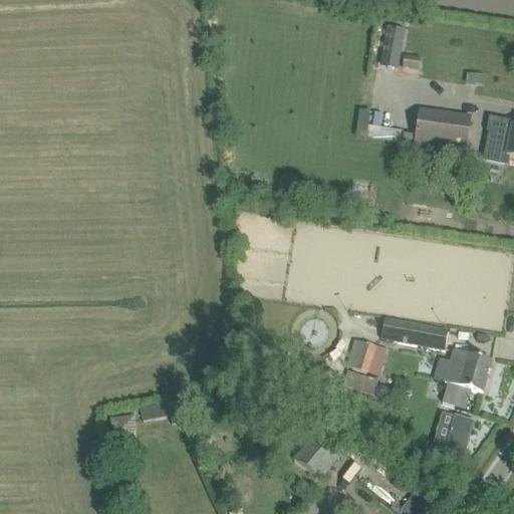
[(402,70),(419,72),(421,58),(404,56),(402,70)]
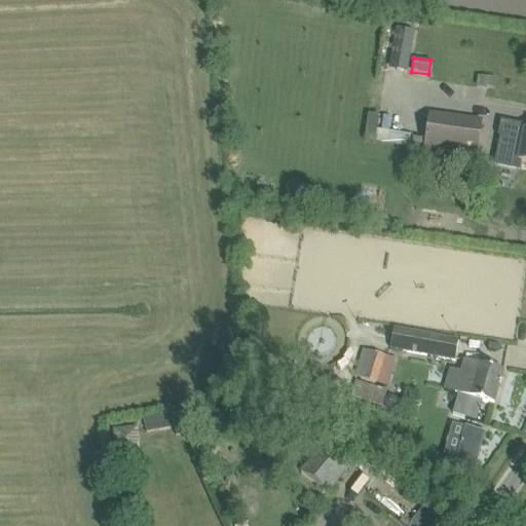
[(366,140),(412,144),(413,132),(380,128),(381,115),(368,114),(366,140)]
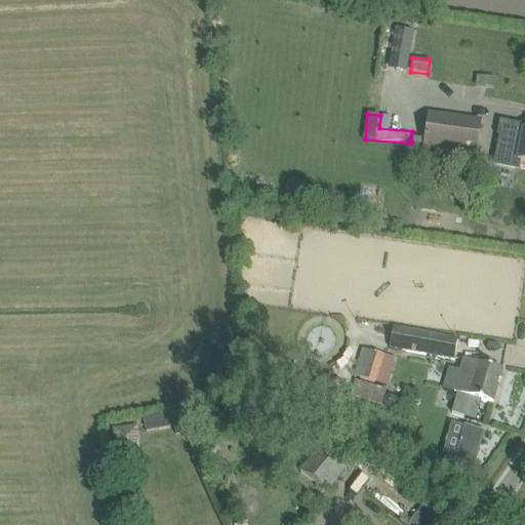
[(423,150),(475,156),(480,122),(429,115),(423,150)]
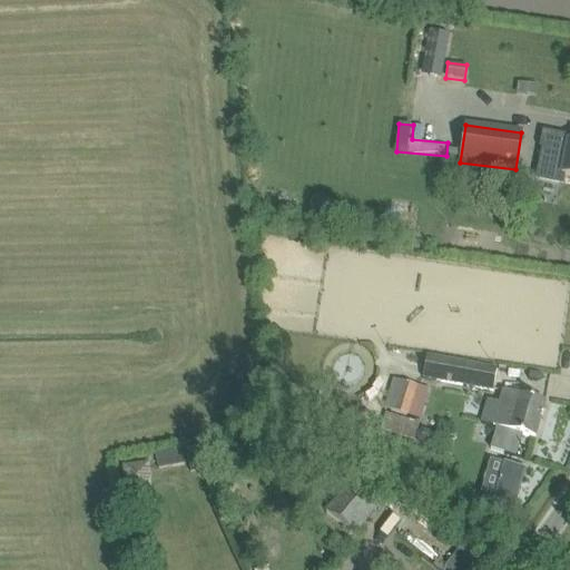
[(561,183),(562,175),(569,176),(569,136),(542,131),(539,148),(544,149),(539,178),(561,183)]
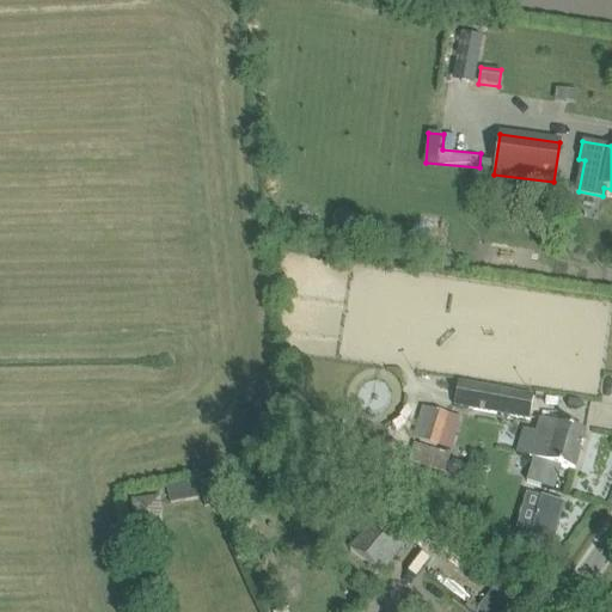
[(467,407),(467,408),(528,420),(533,395),(472,383),(472,386),(458,384),(453,403),(467,407)]
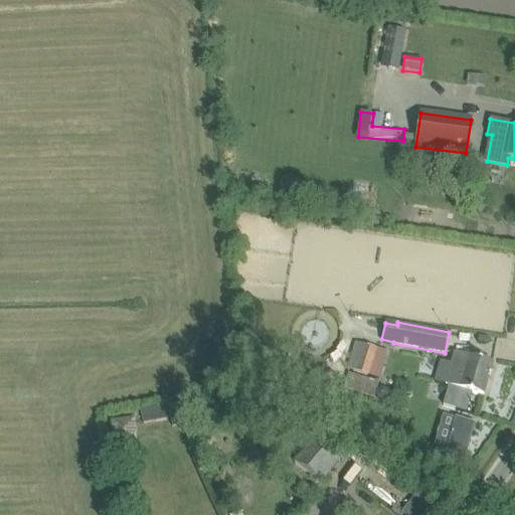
[(368,375),(376,348),(355,341),(346,368),(368,375)]
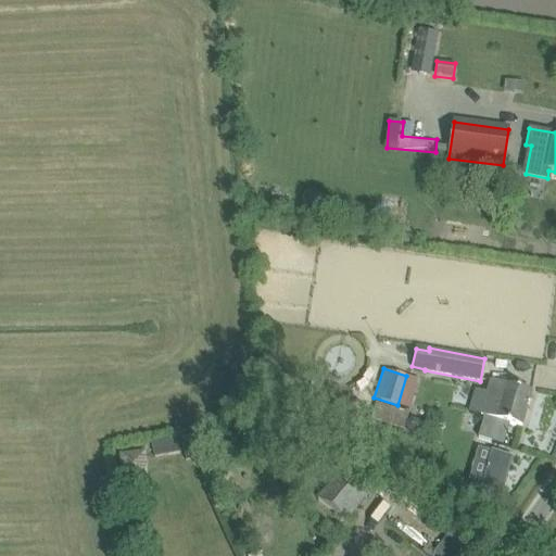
[(483,417),(477,438),(502,444),(508,425),(521,428),(531,393),(510,388),(506,386),(491,381),(480,416),(483,417)]
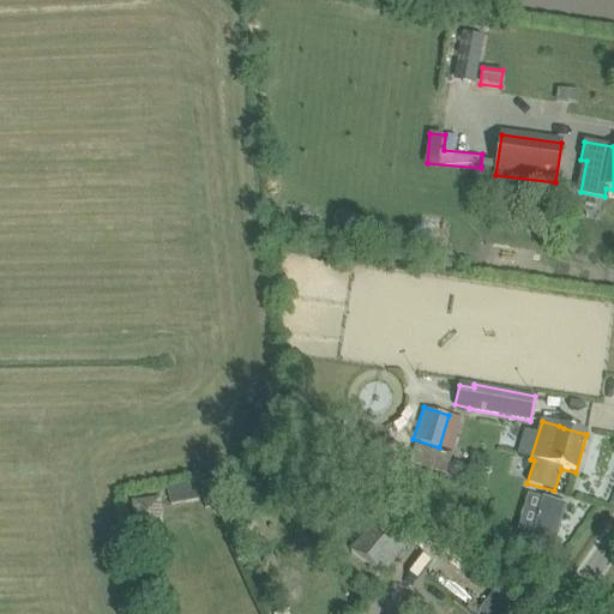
[(450,464),(447,469),(450,475),(462,479),(467,476),(469,470),(467,465),(455,462),(450,464)]
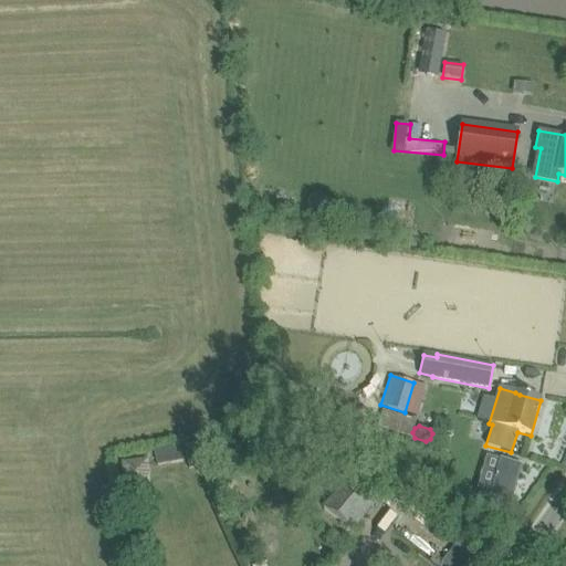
[(122,462),(126,486),(152,482),(148,458),(122,462)]
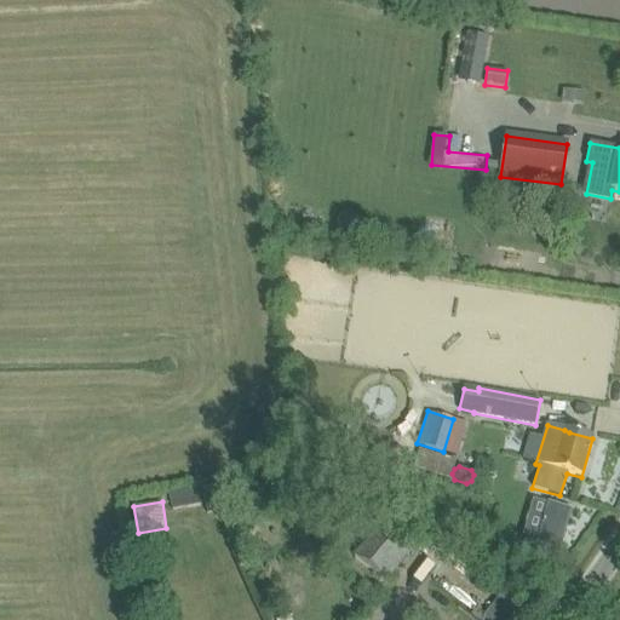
[(522,540),(516,560),(552,570),(552,572),(554,572),(569,518),(568,517),(568,520),(547,514),(538,545),(522,540)]
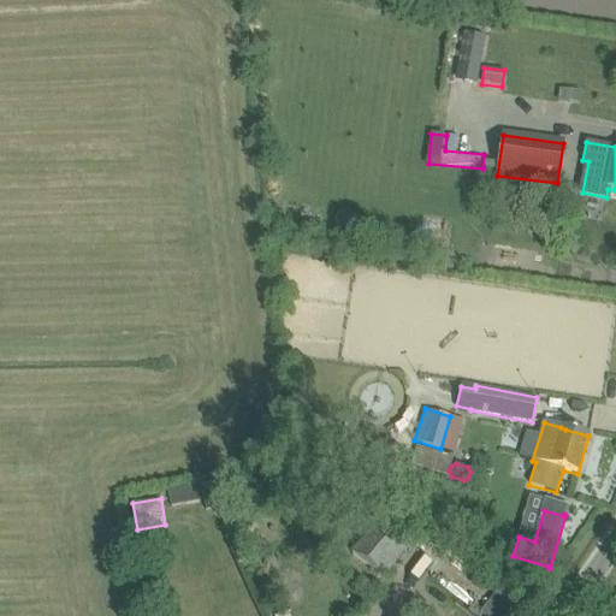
[(350,554),(381,579),(416,538),(383,514),(350,554)]
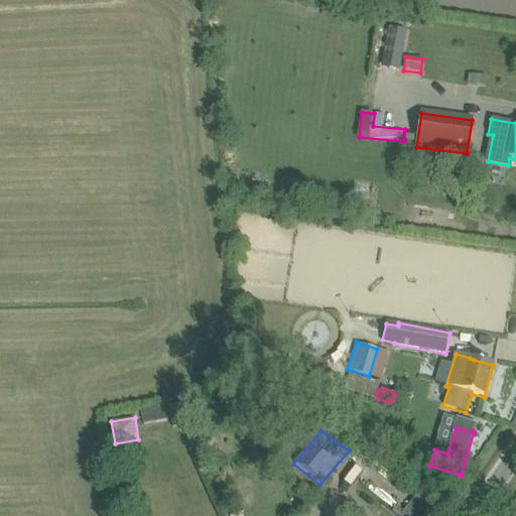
[(412,497),(405,515),(406,515),(427,515),(432,504),(412,497)]
